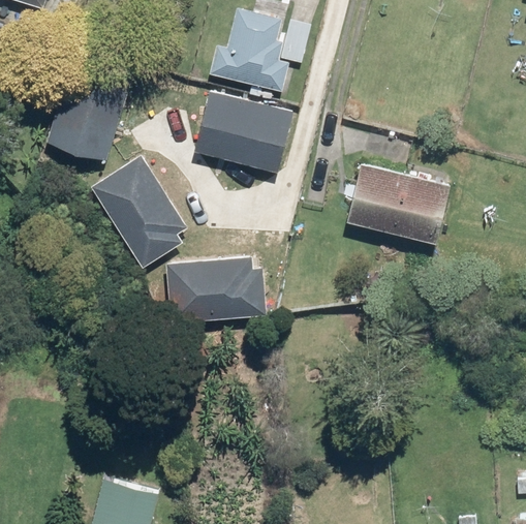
[(6,0),(38,10),(41,0),(6,0)]
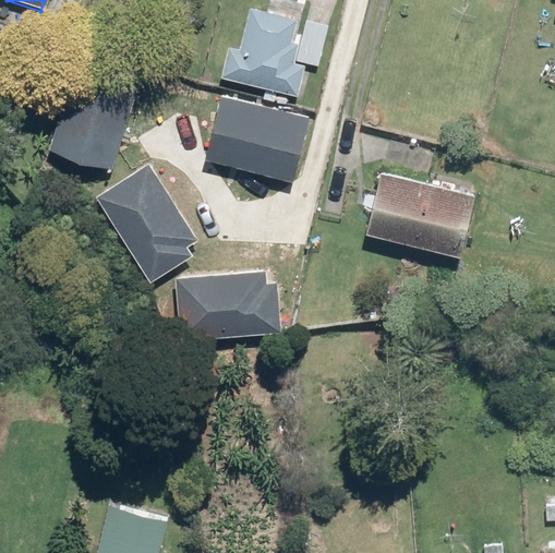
[(230,47),(219,79),(299,98),(306,67),(293,63),(298,46),(292,44),(298,22),(249,10),(239,49),(230,47)]
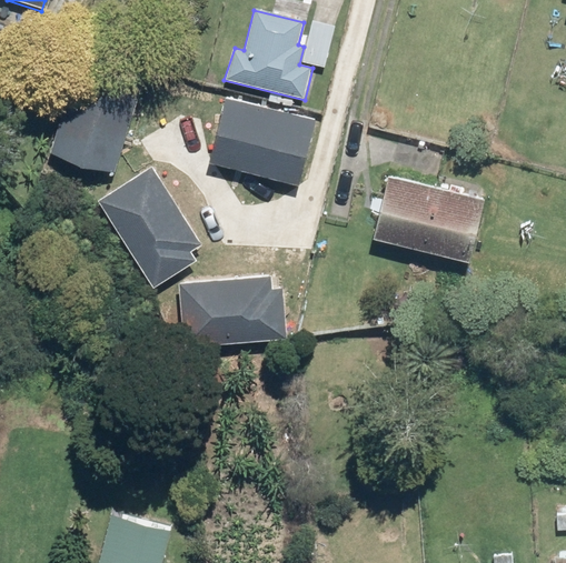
[(75,79),(51,157),(116,174),(138,97),(75,79)]
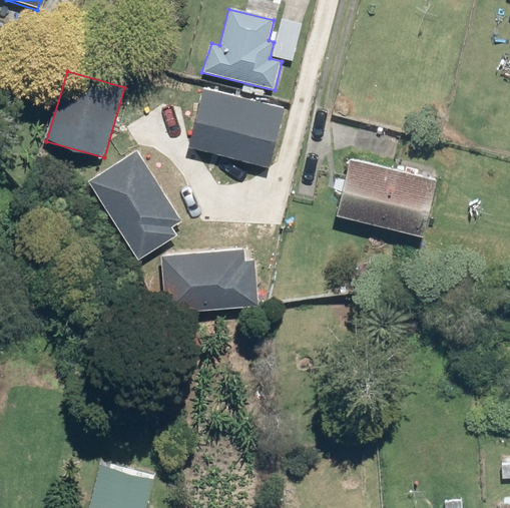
[(286,108),(206,89),(192,144),(272,164),(286,108)]
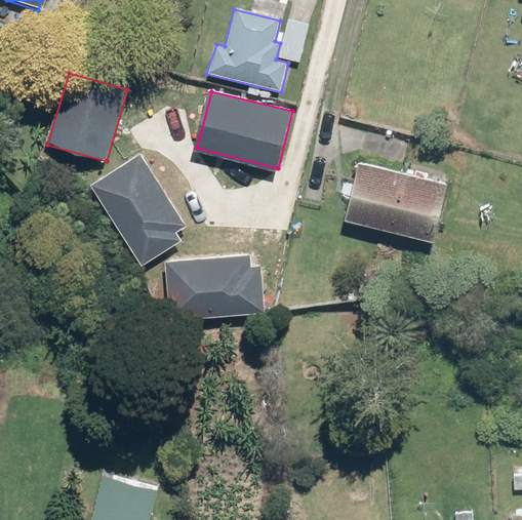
[(136,151),(83,185),(132,264),(186,230),(136,151)]
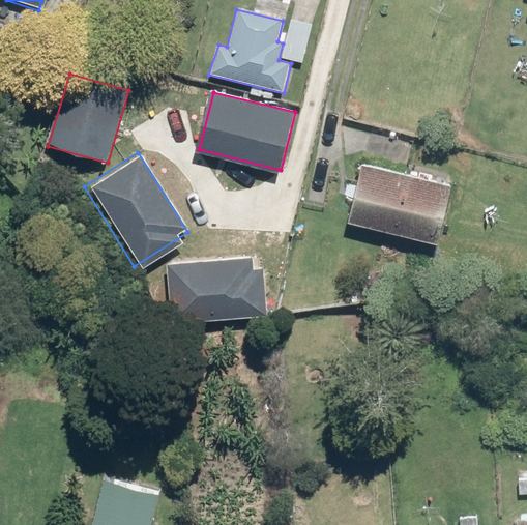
[(452,180),(360,162),(349,221),(442,238),(452,180)]
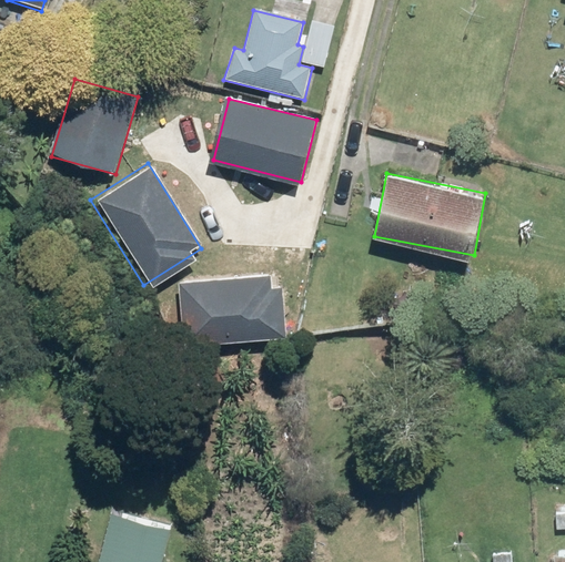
[(282,333),(285,283),(187,277),(183,327),(282,333)]
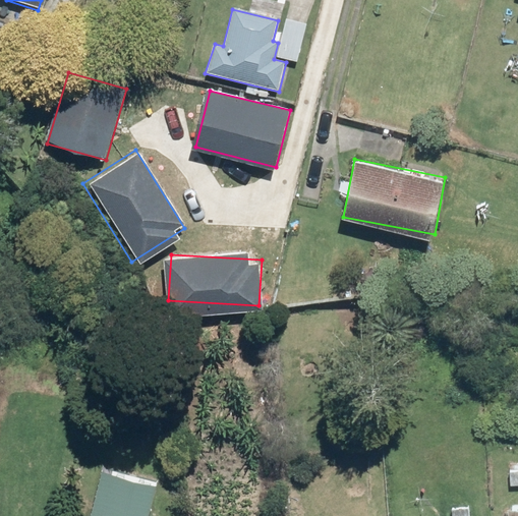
[(148,515),(157,479),(101,467),(90,515),(148,515)]
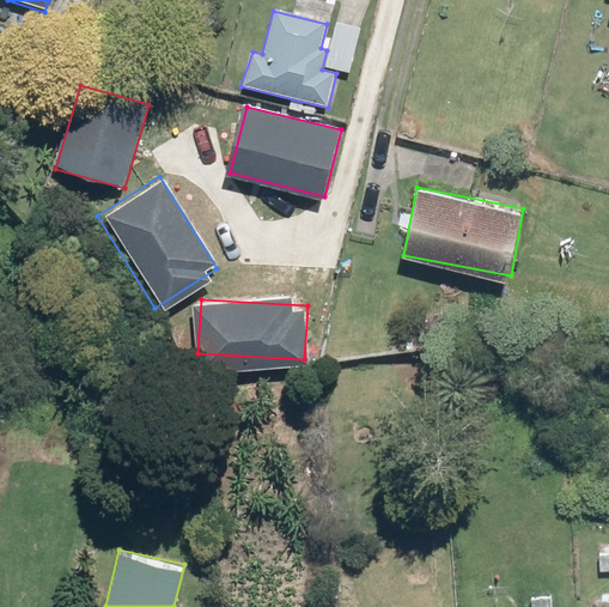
[(608,606),(608,592),(597,593),(598,606),(608,606)]
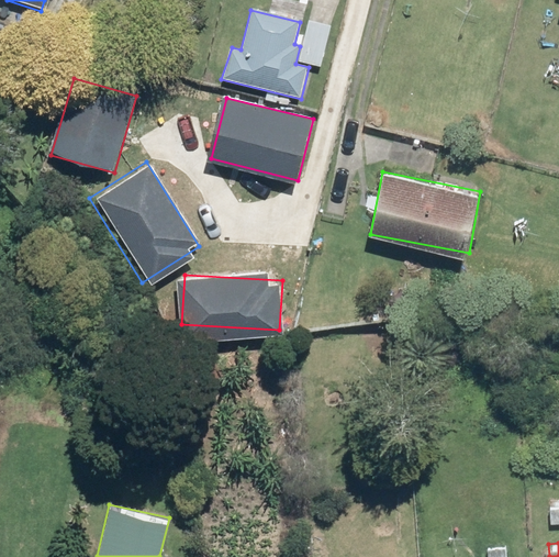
All buildings are outlined.
